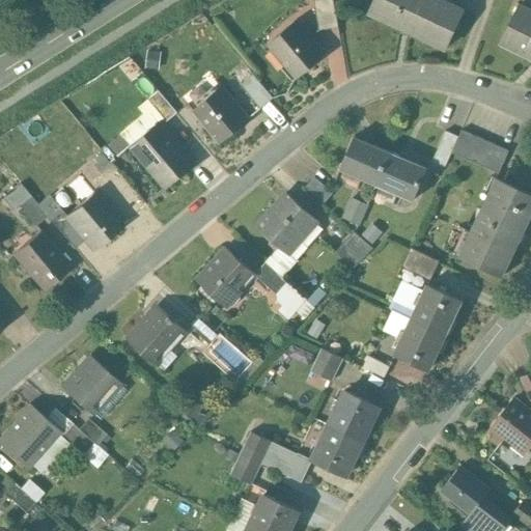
[(334,0),(315,0),(322,28),(339,25),(334,0)]
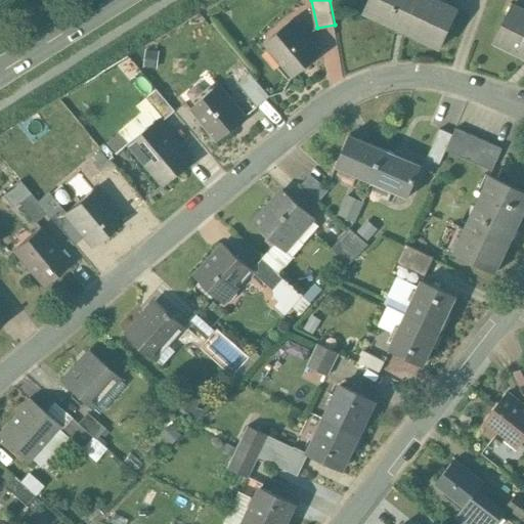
[(459,11),(436,0),(370,0),(365,11),(441,48),(459,11)]
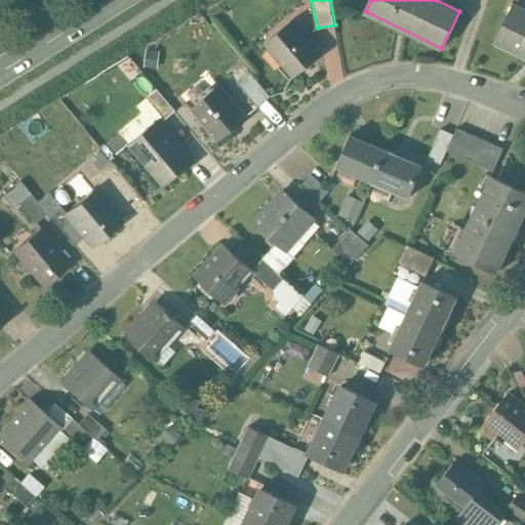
[(524,10),(515,6),(497,43),(524,56),(524,10)]
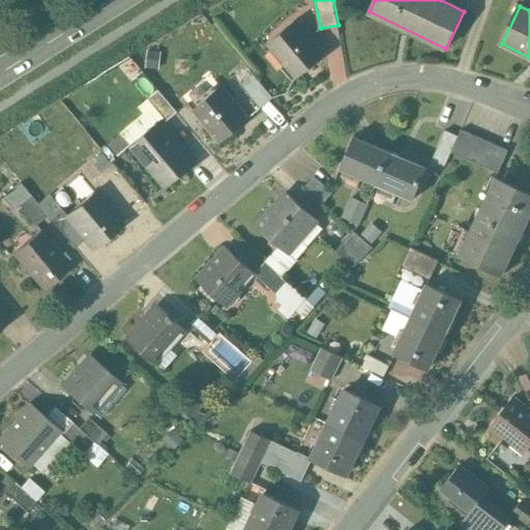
[(296,18),(266,43),(296,79),(326,54),(296,18)]
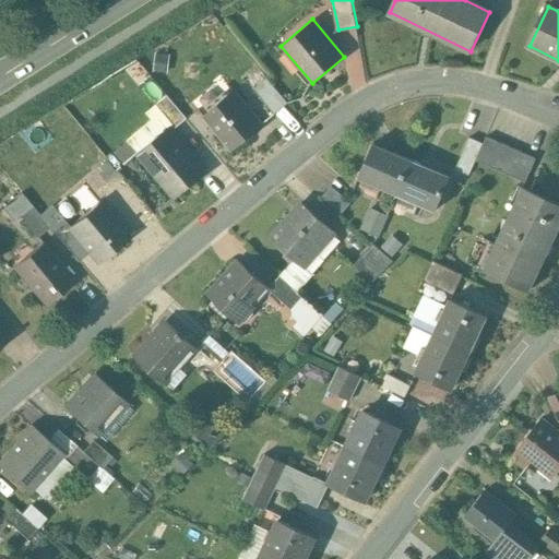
[(289,103),(268,79),(253,91),(275,115),(289,103)]
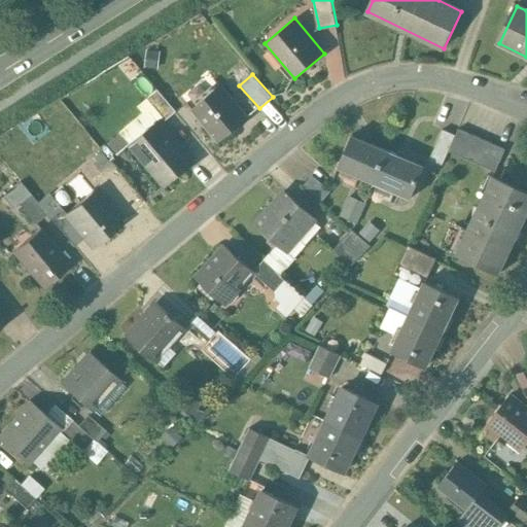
[(247,118),(215,80),(188,103),(220,141),(247,118)]
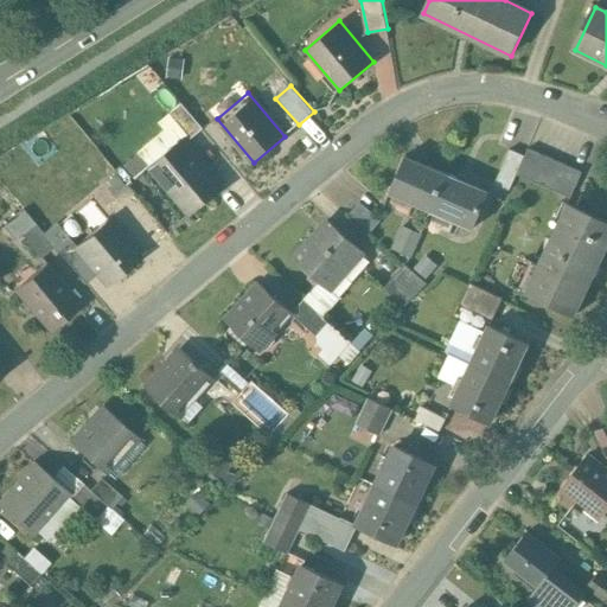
[(204,129),(183,104),(170,114),(192,140),(204,129)]
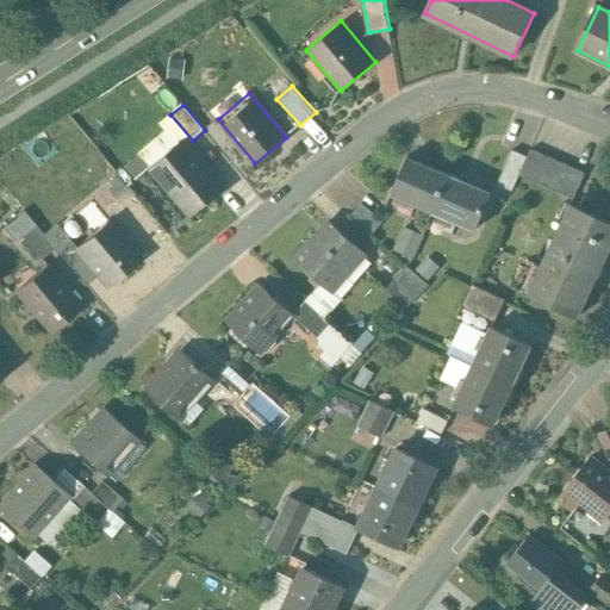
[(186,139),(153,168),(192,215),(225,187),(224,185),(219,190),(203,169),(207,165),(186,139)]
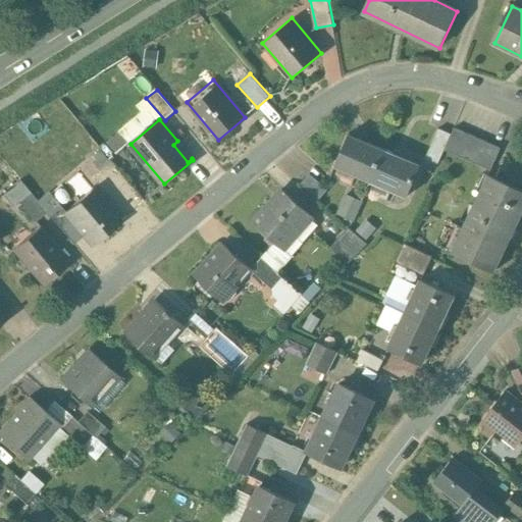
[(502,147),(456,127),(453,136),(447,149),(492,168),(502,147)]
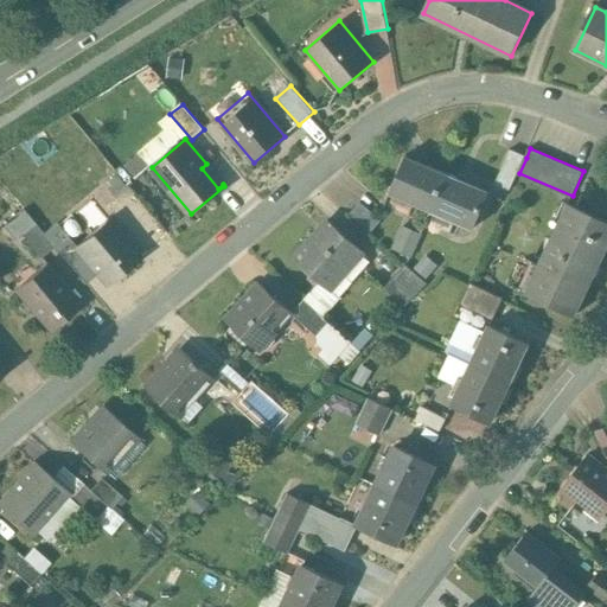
[(526,158),(512,152),(502,178),(515,184),(519,173),(526,158)]
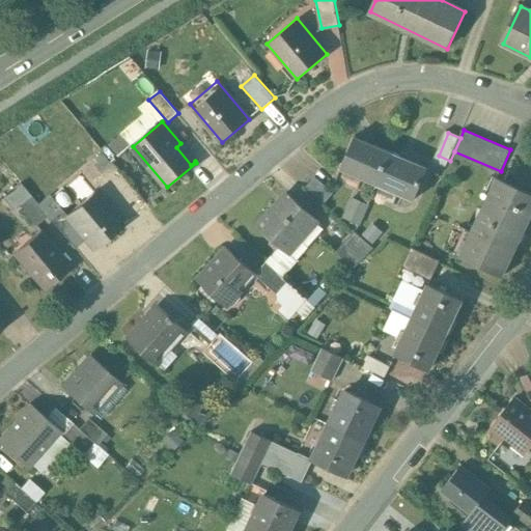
[(391,152),(355,137),(340,169),(376,185),(391,152)]
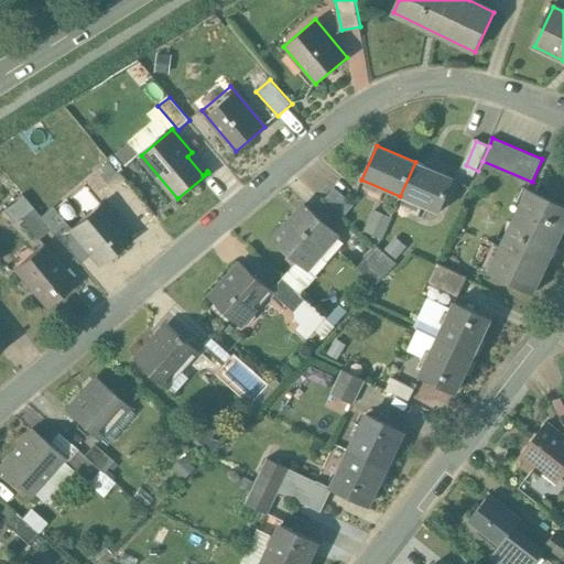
[(455,179),(415,162),(400,196),(440,214),(455,179)]
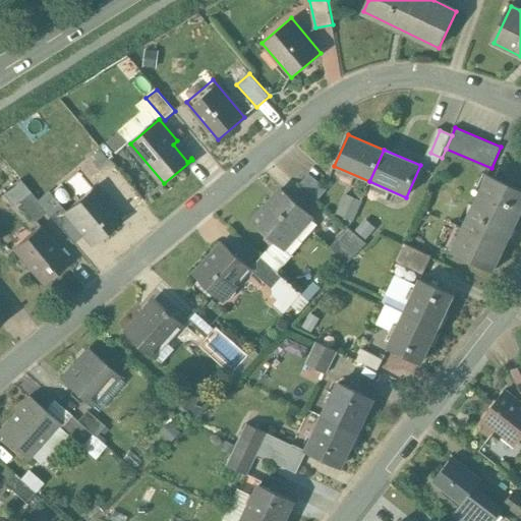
[(520,187),(488,173),(477,197),(461,227),(452,250),(495,271),(520,214),(520,187)]
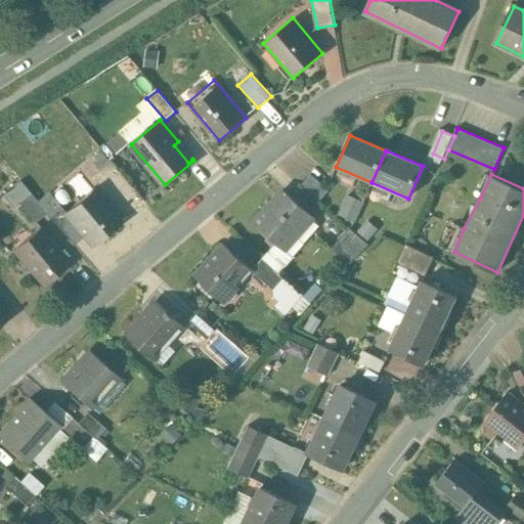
[(329,191),(311,175),(302,184),(319,201),(329,191)]
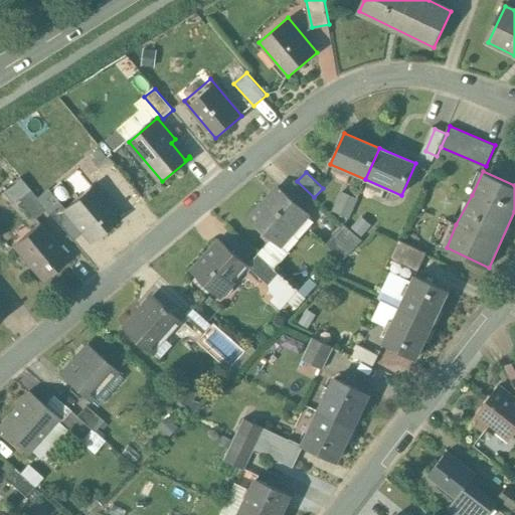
[(29,189),(20,178),(3,192),(12,204),(18,199),(17,199),(29,189)]
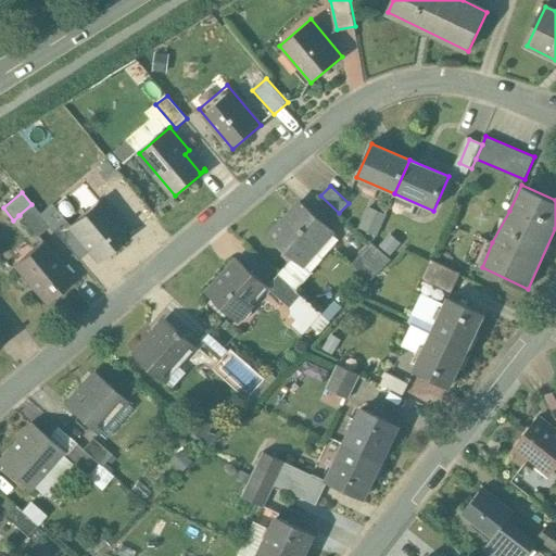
[(333,230),(301,201),(269,237),(299,264),(317,242),(320,245),(333,230)]
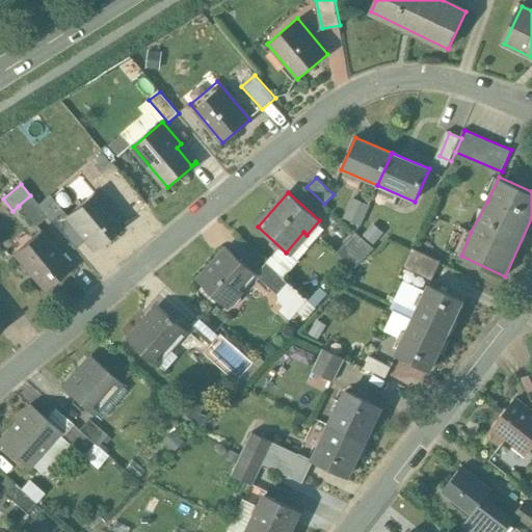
[(122,227),(95,193),(67,216),(65,217),(85,240),(94,250),(122,227)]
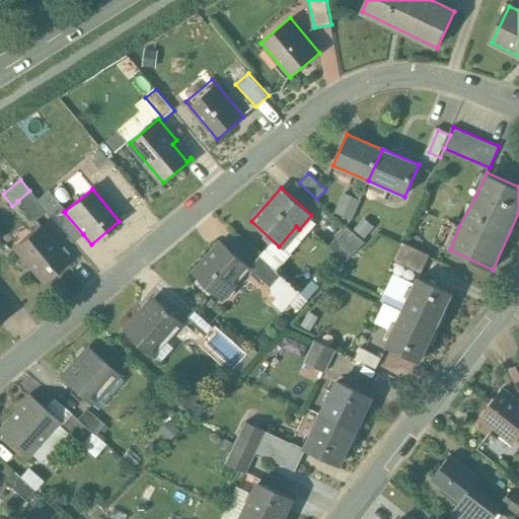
[(48,212),(29,191),(17,201),(18,201),(35,221),(48,212)]
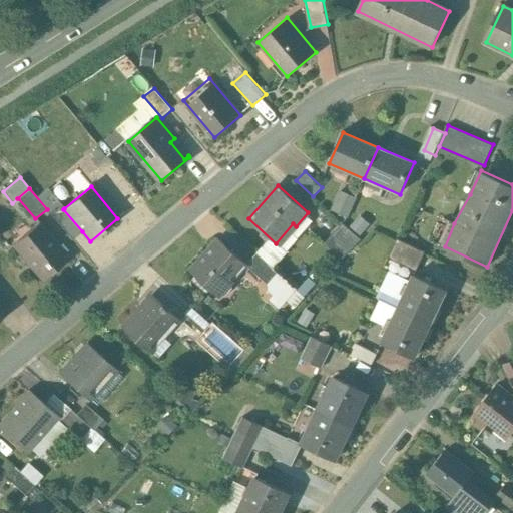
[(82,231),(63,209),(64,208),(60,203),(50,212),(72,239),(82,231)]
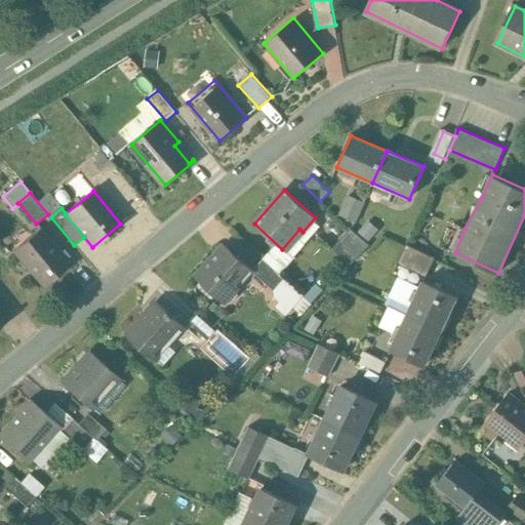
[(72,265),(41,228),(33,235),(37,240),(17,255),(44,287),(72,265)]
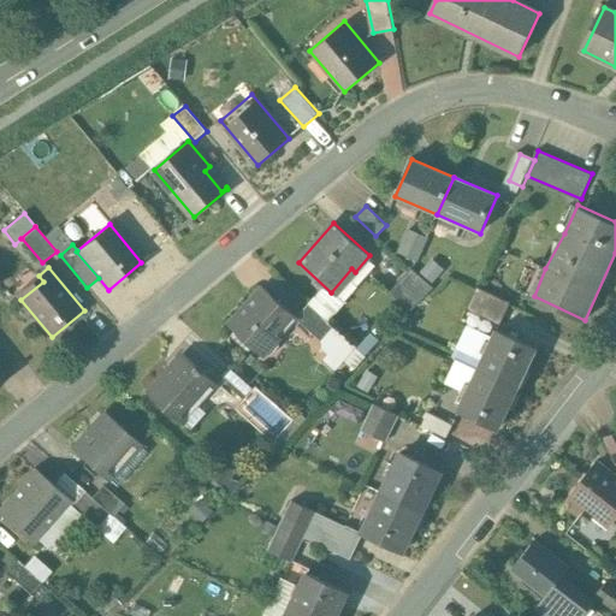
[(410,268),(389,292),(410,312),(432,289),(410,268)]
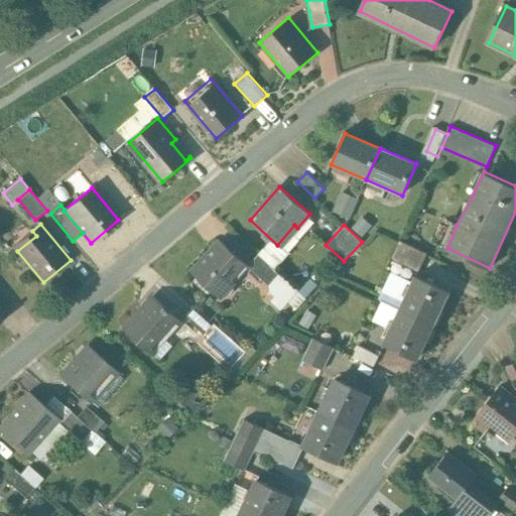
[(428,254),(399,240),(390,259),(420,273),(428,254)]
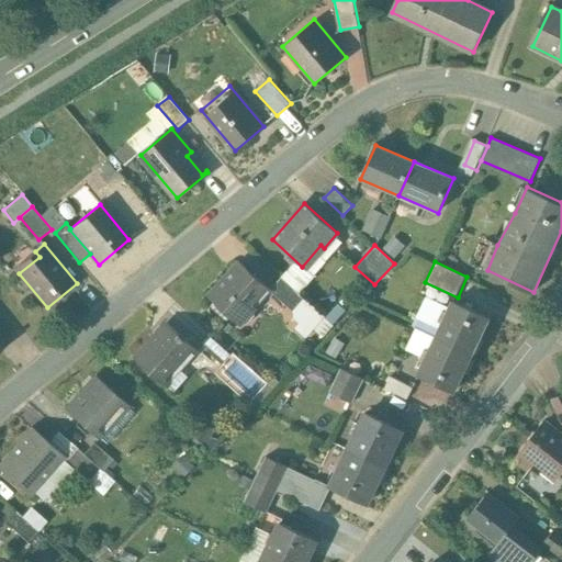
[(271,290),(239,262),(210,296),(240,324),(271,290)]
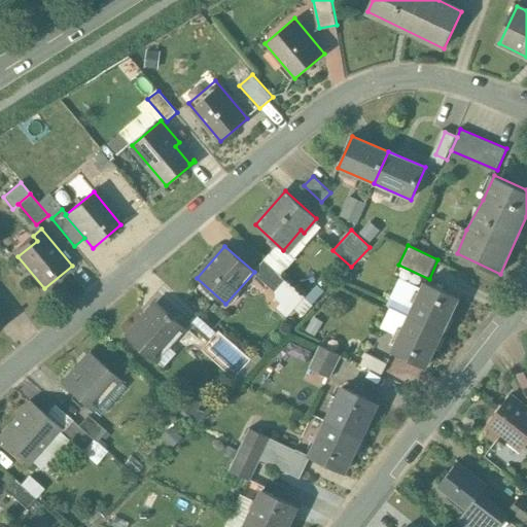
[(286,281),(268,265),(257,276),(276,292),(286,281)]
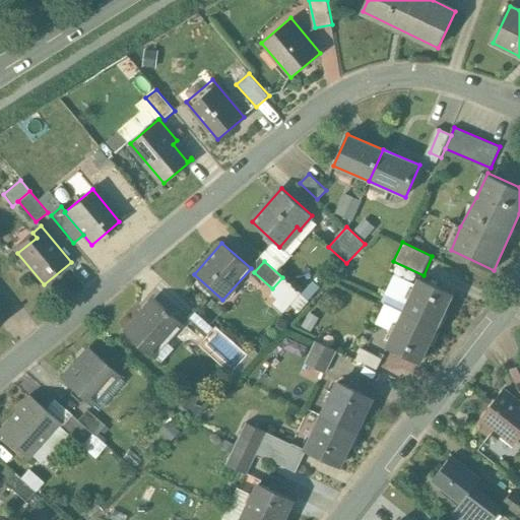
[(453,295),(420,279),(404,313),(437,328),(453,295)]
